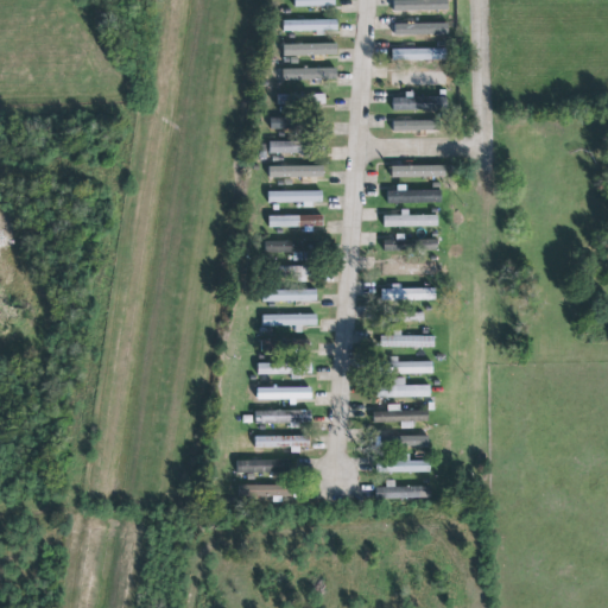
[(396,12),(450,11),(449,0),(407,0),(409,0),(396,0),(396,12)]
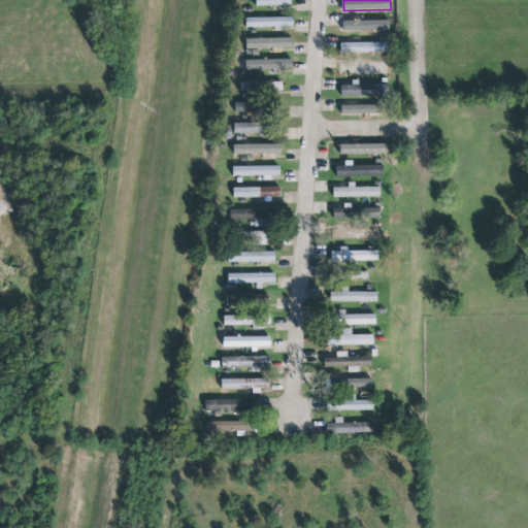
[(274,29),(294,28),(293,18),(246,18),(246,28),(274,27),(274,29)]
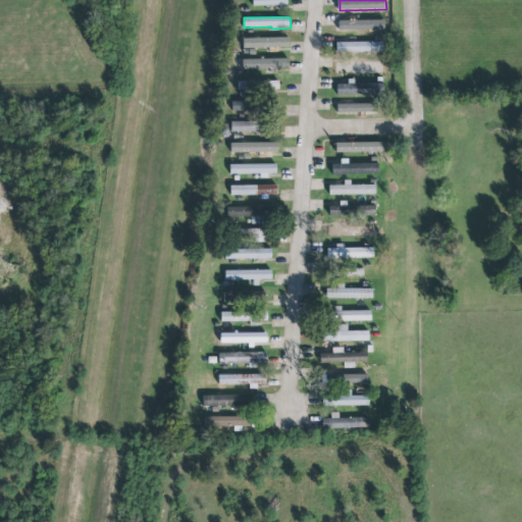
[(375,30),(375,19),(341,20),(341,31),(375,30)]
